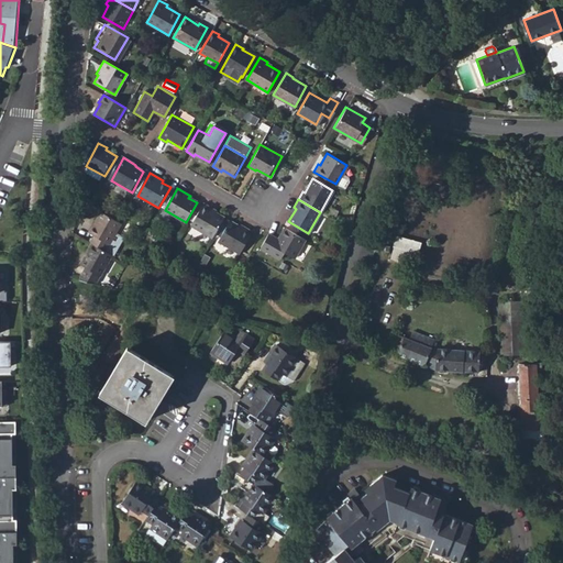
[(190,225),(212,238),(223,218),(214,212),(214,210),(202,203),(201,206),(190,225)]
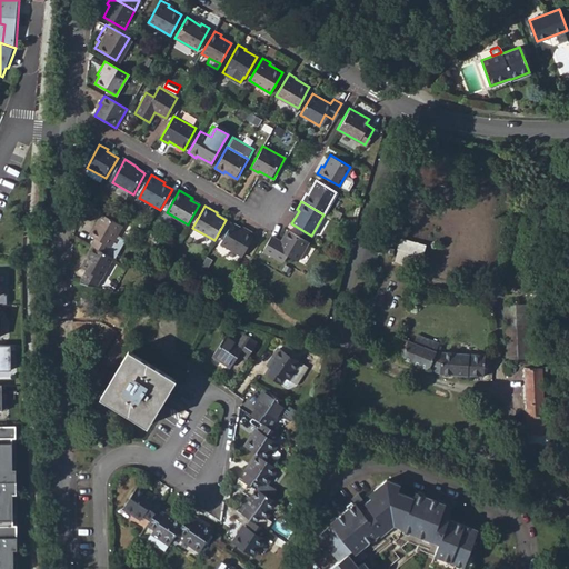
[(91,245),(92,246),(107,253),(122,227),(101,215),(89,235),(95,238),(91,245)]
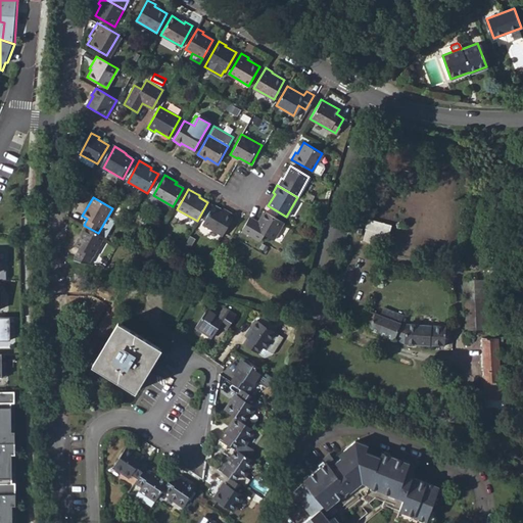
[(201,224),(222,235),(233,215),(222,207),(221,209),(211,205),(201,224)]
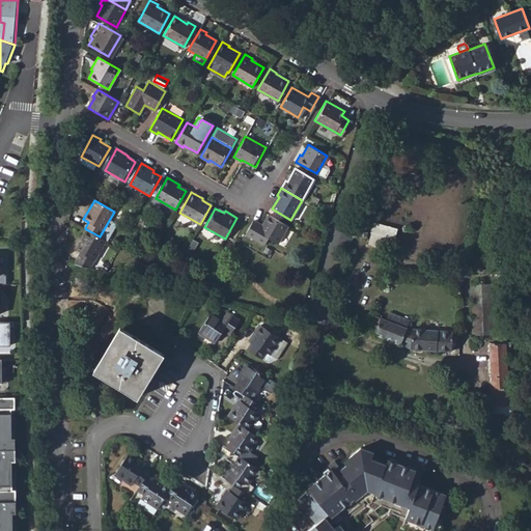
[(278,243),(288,225),(266,212),(259,224),(253,221),(245,233),(263,245),(268,238),(278,243)]
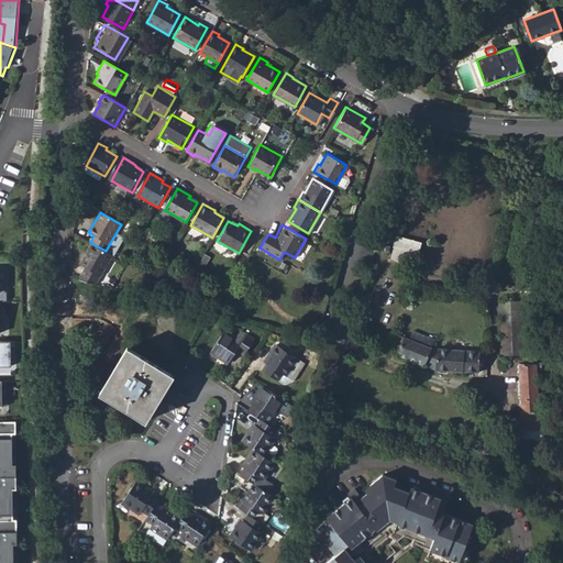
[(416,262),(422,241),(398,233),(392,254),(416,262)]
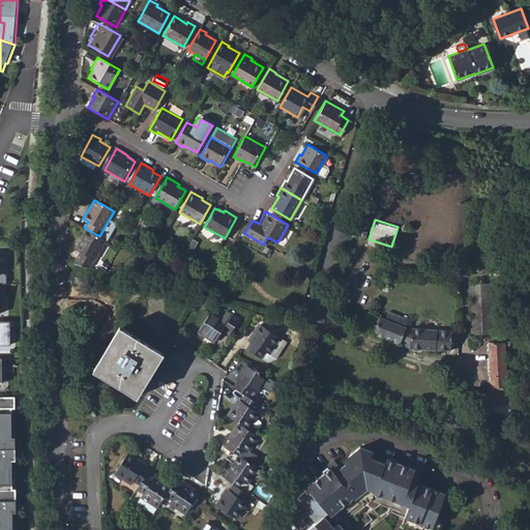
[(91,268),(107,241),(99,236),(86,229),(76,247),(81,251),(76,259),(77,265),(91,268)]
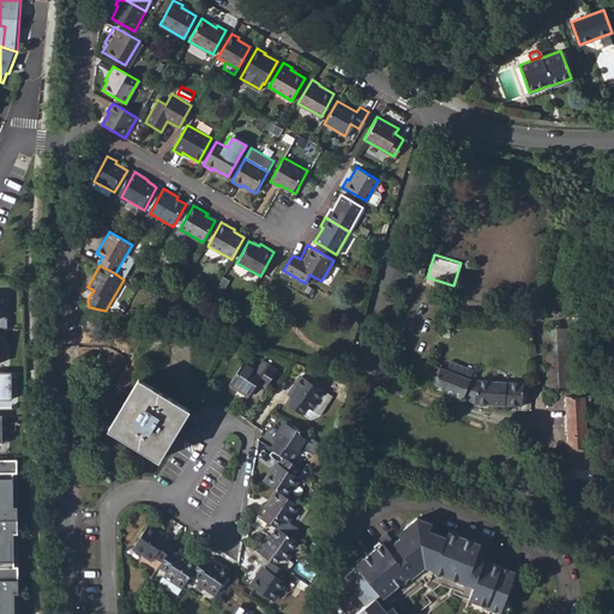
[(547,385),(571,385),(569,327),(545,327),(547,385)]
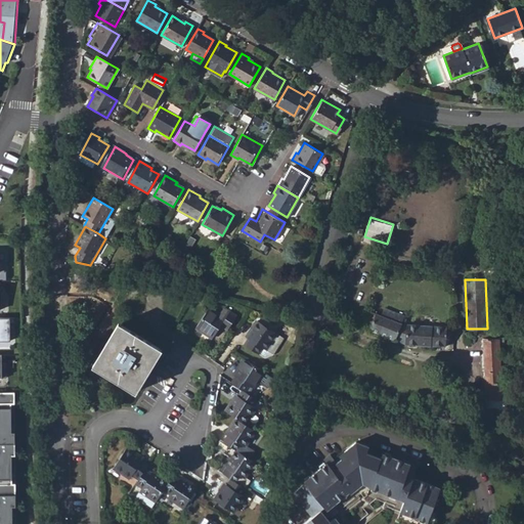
[(197,329),(213,339),(221,325),(228,330),(236,317),(223,309),(219,315),(209,309),(197,329)]
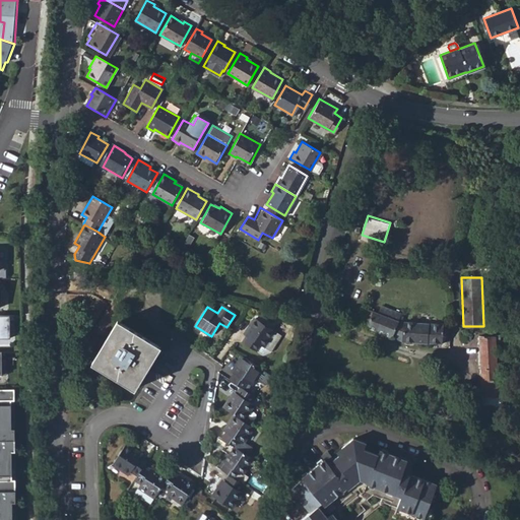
[(400,316),(390,312),(388,317),(380,313),(366,308),(361,322),(367,326),(367,327),(402,340),(443,343),(444,328),(444,324),(398,321),(400,316)]
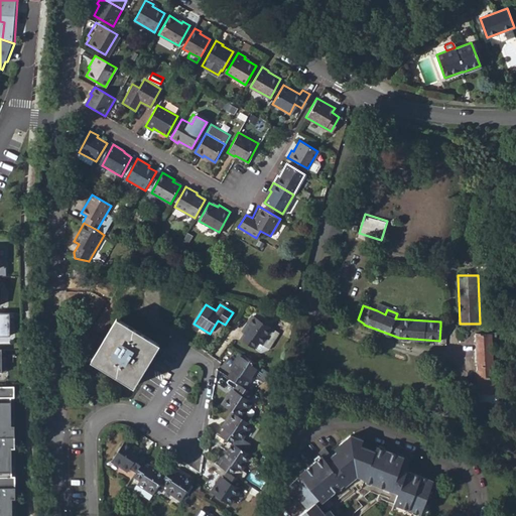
[(377,310),(385,314),(387,309),(379,305),(377,310)]
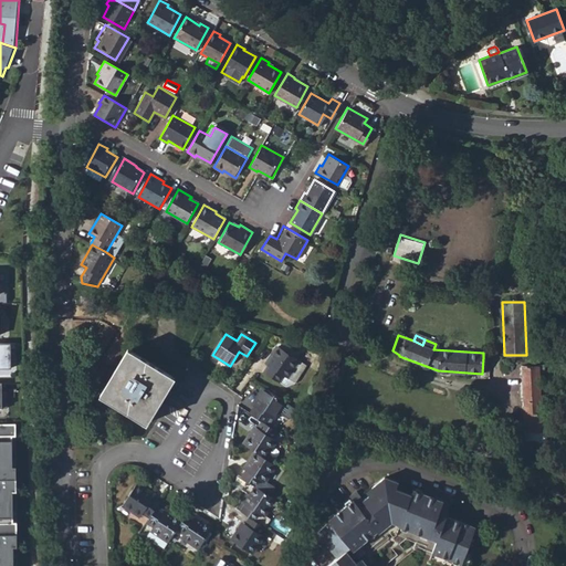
[(302,342),(286,337),(284,343),(300,352),(302,342)]
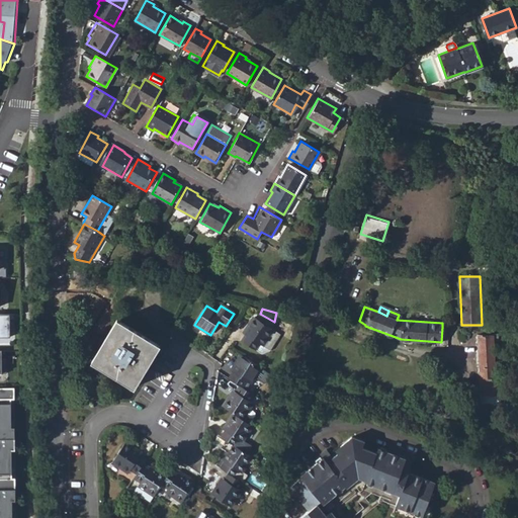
[(15,314),(0,313),(0,336),(10,336),(10,327),(12,327),(12,319),(15,319),(15,314)]
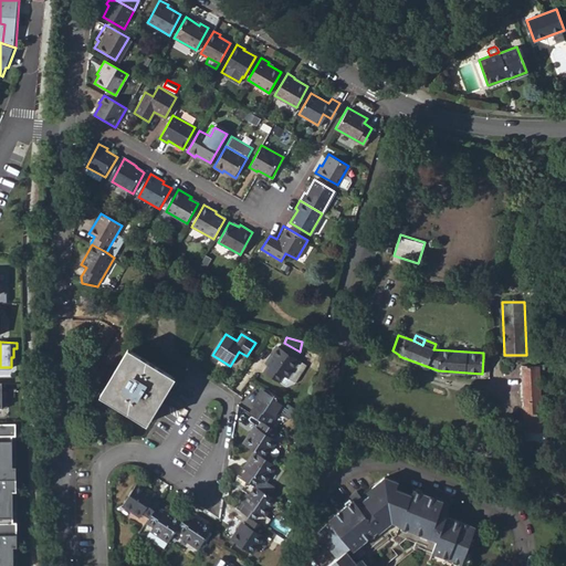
[(265,373),(280,383),(284,376),(287,378),(299,360),(278,347),(266,365),(270,367),(265,373)]
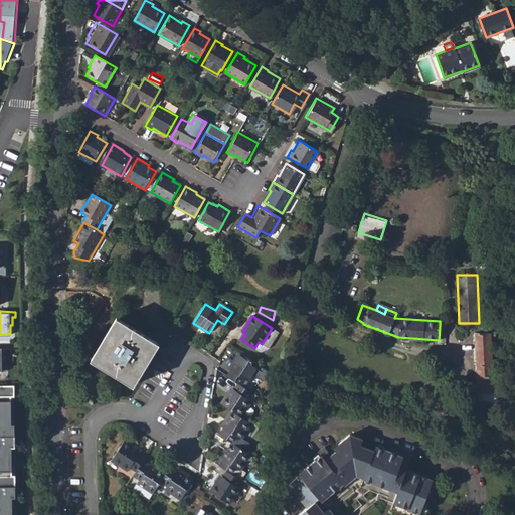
[(94,362),(131,384),(157,342),(120,319),(94,362)]
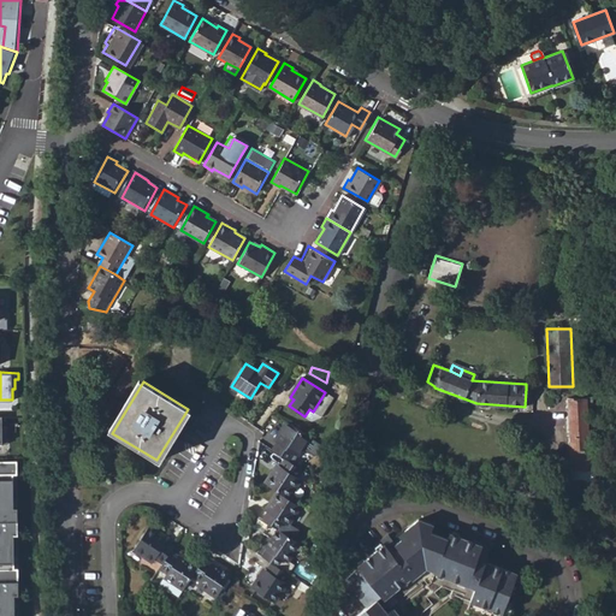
[(304,416),(312,420),(323,415),(335,397),(325,392),(313,412),(309,409),(304,416)]
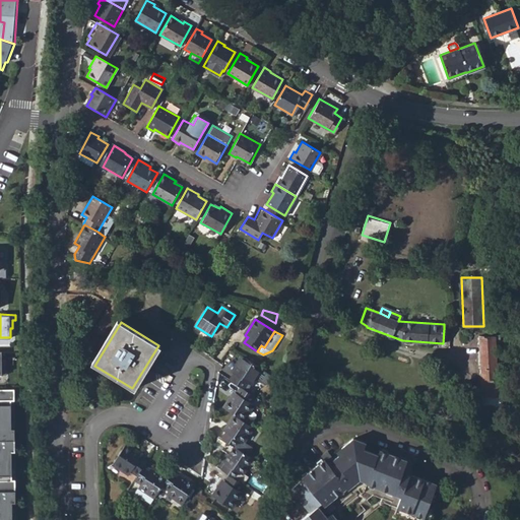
[(479,336),(481,389),(482,397),(498,396),(497,347),(501,348),(501,336),(479,336)]
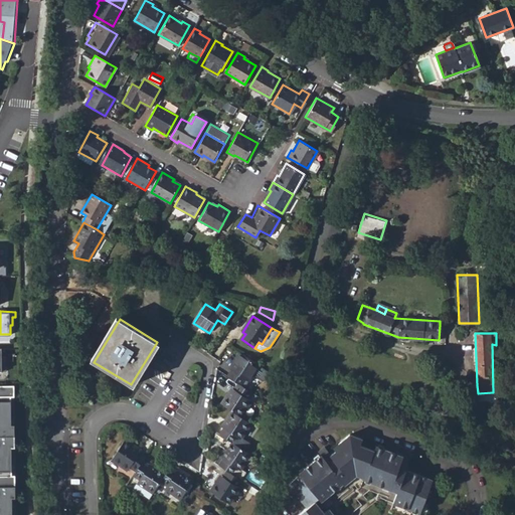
[(248,381),(260,365),(239,353),(229,369),(232,371),(228,377),(238,384),(241,385),(244,379),(248,381)]
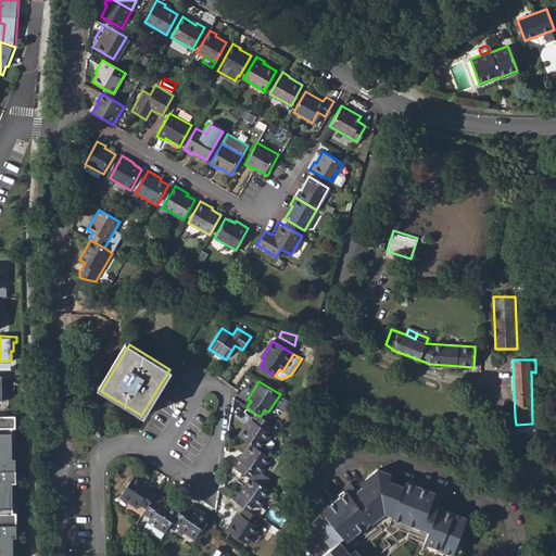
[(261,416),(270,422),(275,416),(268,412),(264,409),(261,416)]
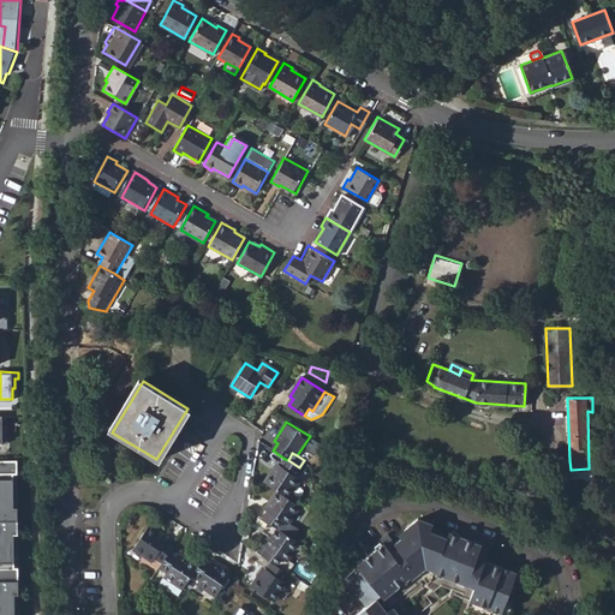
[(0,459),(0,614),(15,614),(15,592),(18,592),(18,567),(15,567),(15,532),(18,532),(18,506),(13,506),(13,472),(18,472),(18,460),(0,459)]
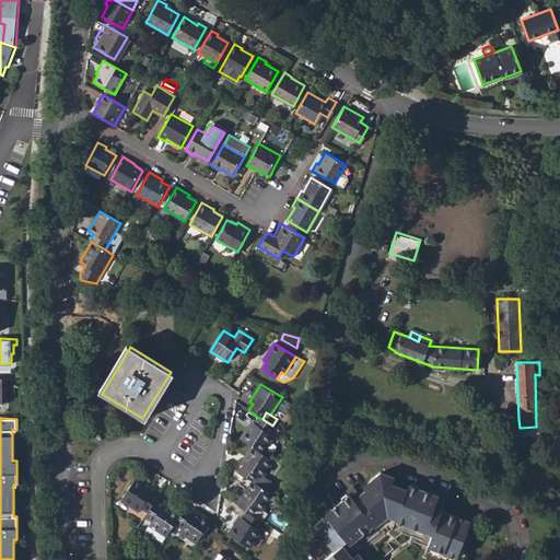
[(269,433),(273,427),(272,426),(263,419),(259,418),(255,423),(252,422),(241,440),(252,447),(261,454),(272,435),(269,433)]
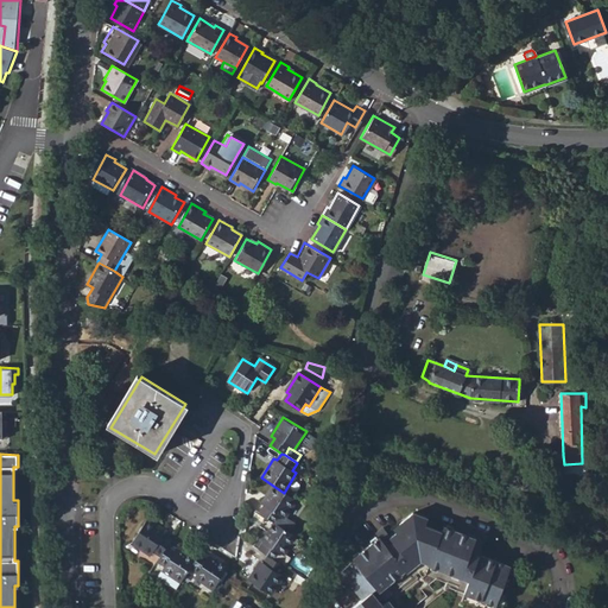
[(286,517),(296,500),(284,493),(273,486),(261,504),(265,505),(259,513),(287,532),(293,521),(286,517)]
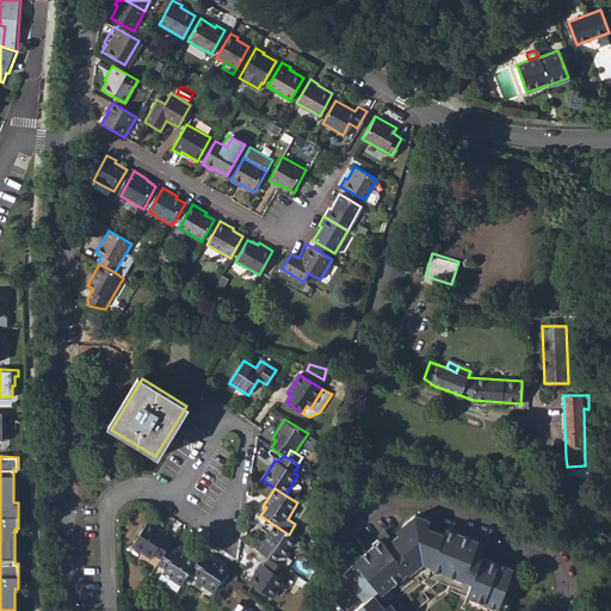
[(260,516),(257,513),(250,523),(267,534),(263,542),(259,539),(253,549),(270,560),(284,568),(290,560),(285,556),(296,539),(289,535),(260,516)]
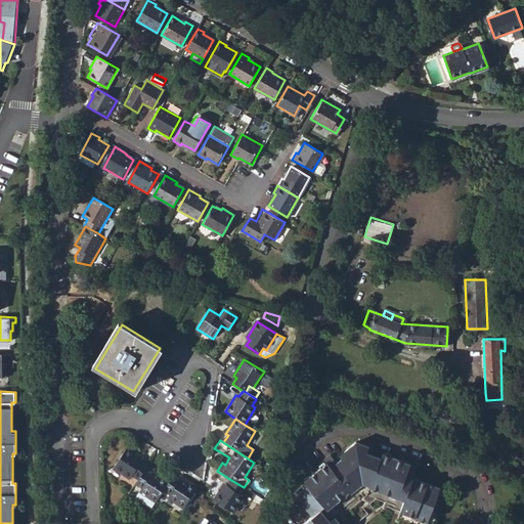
[(342,523),(338,518),(332,522),(324,513),(328,510),(331,513),(352,494),(354,496),(365,487),(369,484),(377,487),(376,490),(404,501),(410,504),(406,515),(434,523),(445,489),(418,480),(417,482),(409,479),(413,467),(386,456),(385,460),(368,453),(370,448),(358,443),(345,453),(347,455),(338,465),(341,469),(336,474),(326,465),(304,484),(305,485),(293,495),(312,518),(304,523),(342,523)]
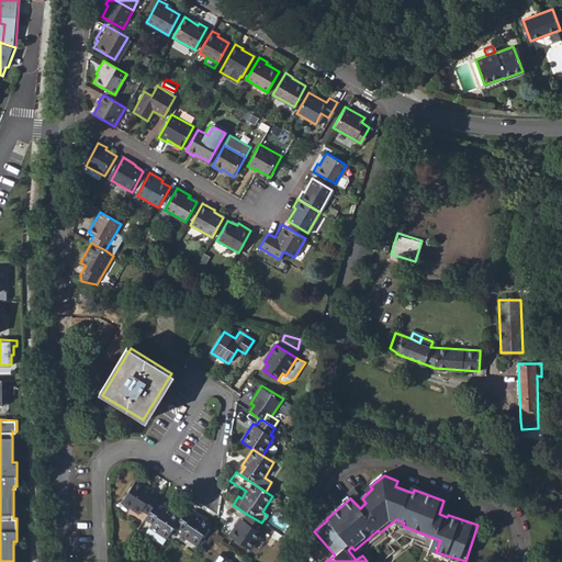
[(142,509),(149,515),(155,505),(158,501),(152,496),(153,493),(135,482),(122,502),(139,514),(142,509)]
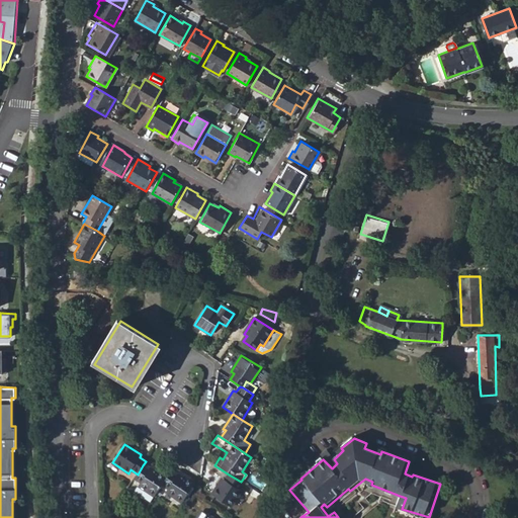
[(323,459),(332,468),(337,463),(334,459),(327,452),(322,456),(323,459)]
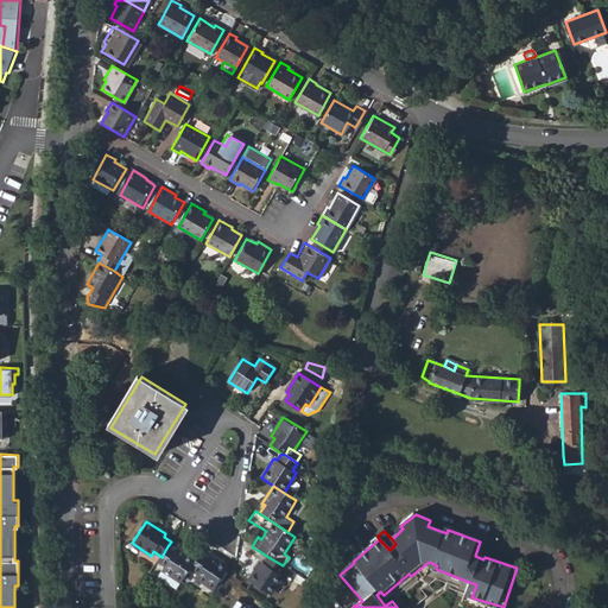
[(475,556),(483,559),(485,557),(489,540),(481,538),(480,542),(475,556)]
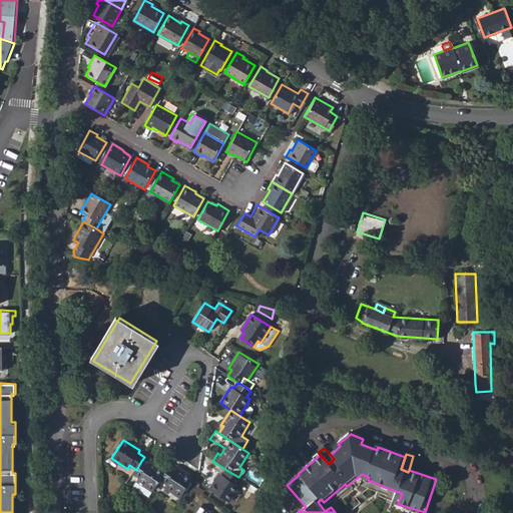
[(132,488),(148,498),(160,479),(165,473),(149,462),(147,465),(141,461),(136,470),(133,474),(139,478),(132,488)]
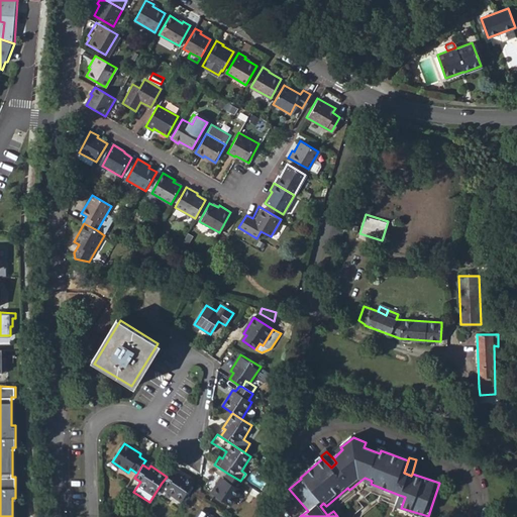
[(177,475),(171,471),(167,477),(162,483),(168,487),(166,491),(182,501),(194,482),(178,472),(177,475)]
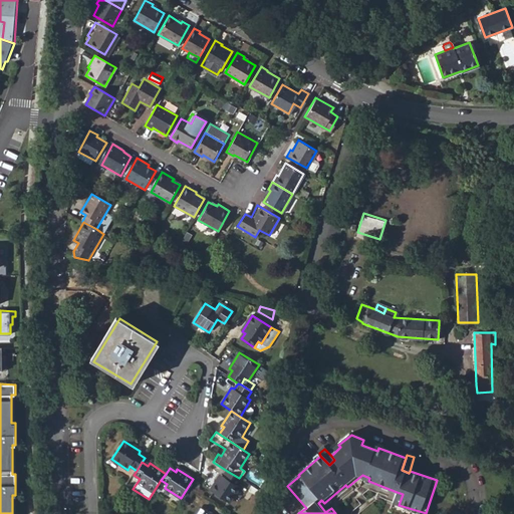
[(236,484),(239,478),(227,471),(224,476),(221,474),(211,490),(229,503),(239,487),(236,484)]
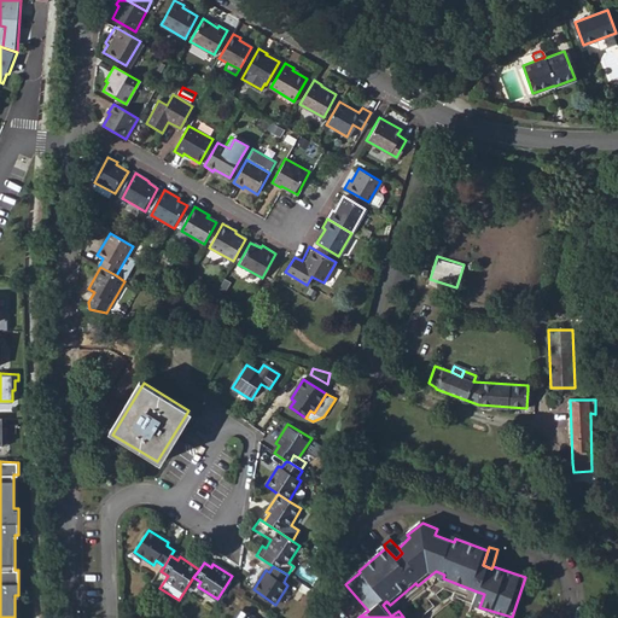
[(472,605),(479,607),(484,594),(477,592),(472,605)]
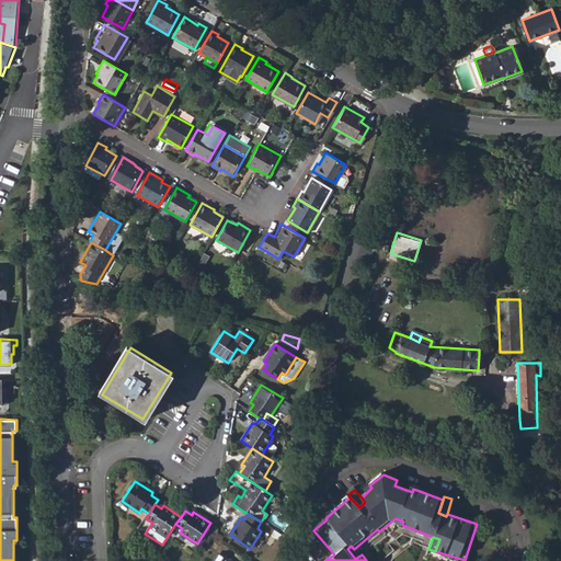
[(283,545),(274,539),(270,546),(278,551),(283,545)]
